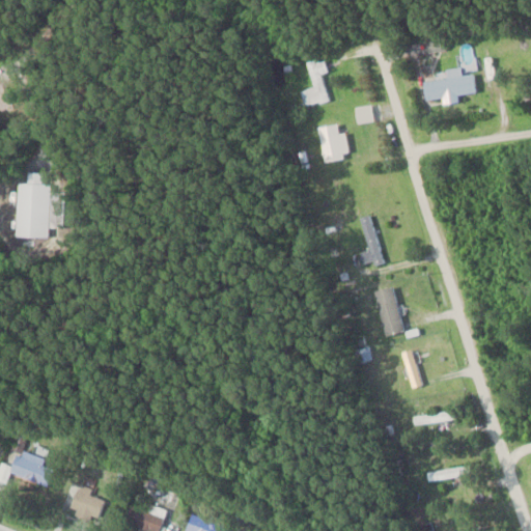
[(306,61),(312,86),(301,88),(305,107),(329,102),(322,74),(328,73),(324,57),(306,61)]
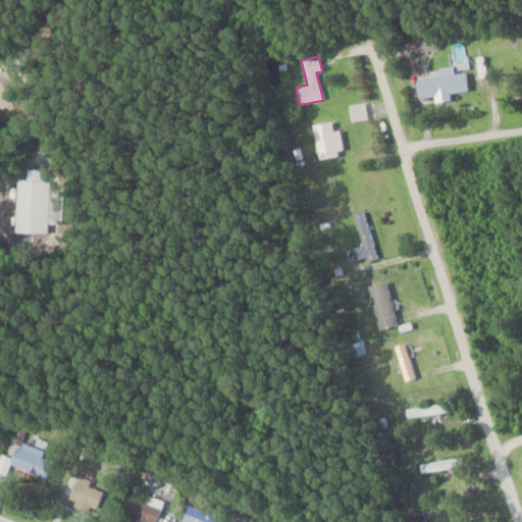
[(468,91),(465,71),(453,73),(452,66),(437,68),(438,75),(416,80),(419,99),(468,91)]
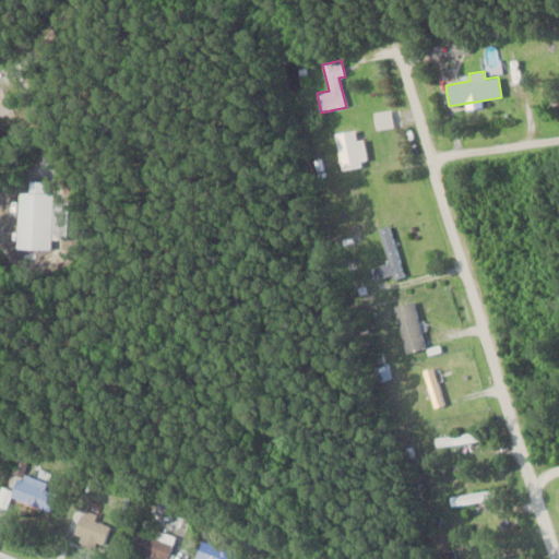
[(52,191),(45,191),(46,181),(28,180),(28,192),(18,191),(15,249),(50,250),(52,191)]
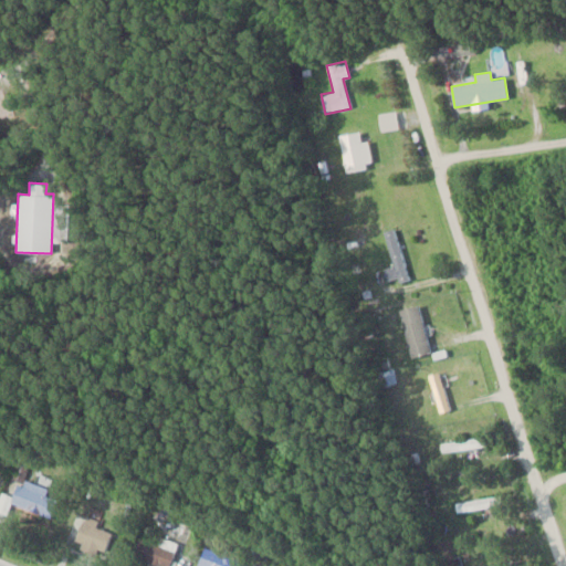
[(410,279),(394,229),(380,234),(396,282),(410,279)]
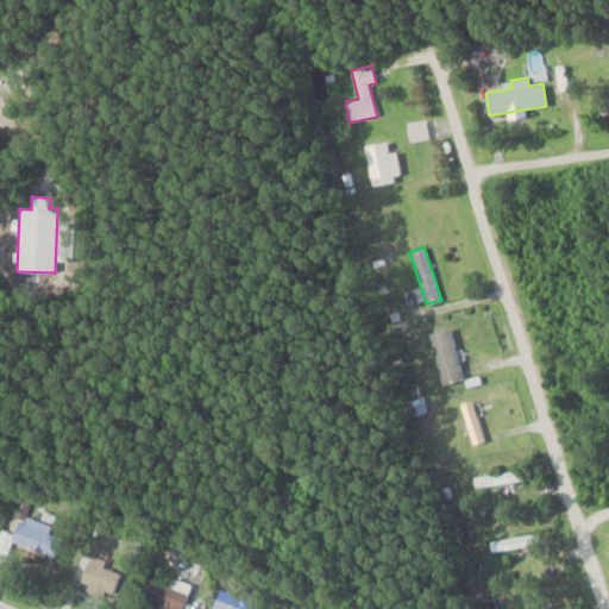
[(466,376),(453,328),(439,332),(451,381),(466,376)]
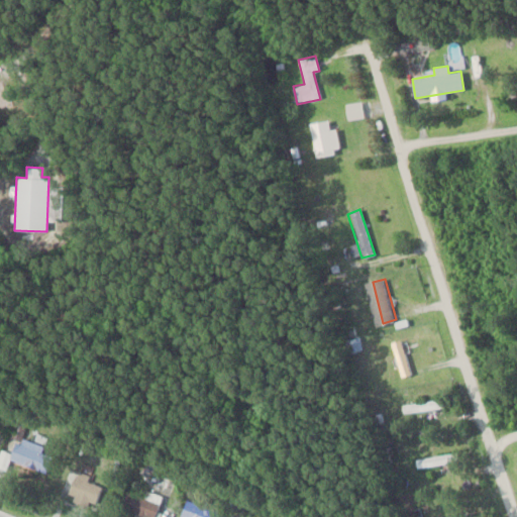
[(391,342),(400,378),(412,375),(403,339),(391,342)]
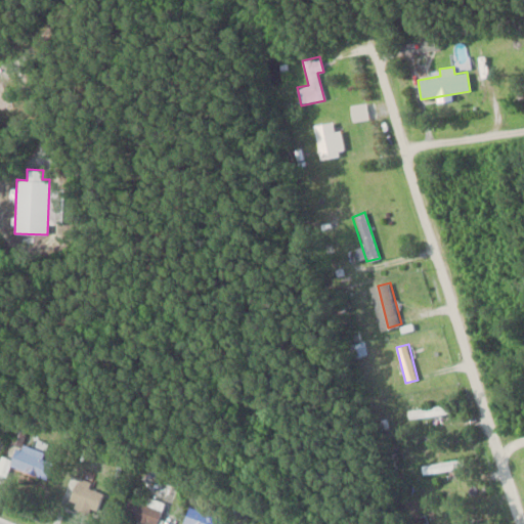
[(408,418),(450,415),(449,405),(407,408),(408,418)]
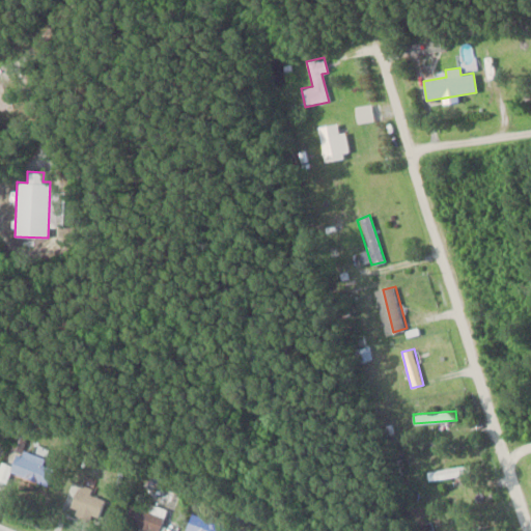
[(9,468),(2,465),(0,468),(0,480),(3,481),(7,471),(43,485),(53,463),(18,448),(9,468)]
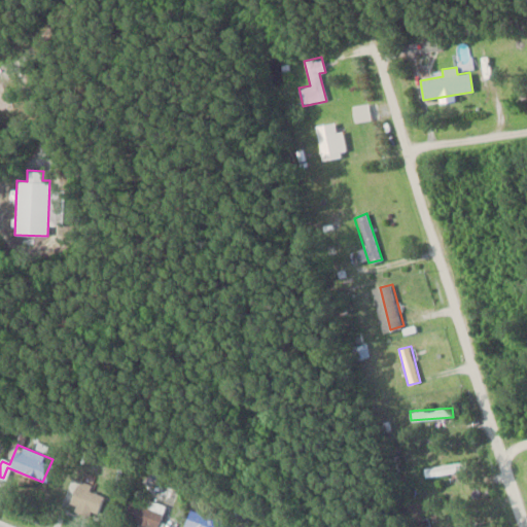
[(424,477),(466,471),(465,462),(423,467),(424,477)]
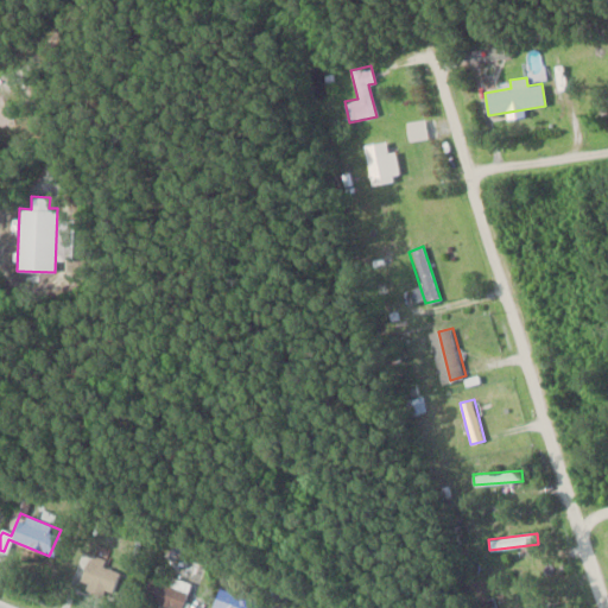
[(107,562),(89,553),(77,582),(109,597),(120,574),(105,567),(107,562)]
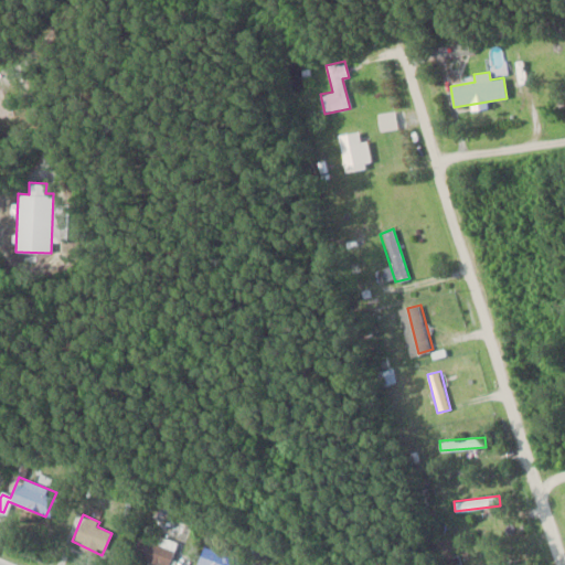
[(152,564),(168,564),(176,543),(159,537),(157,545),(136,537),(129,556),(152,564)]
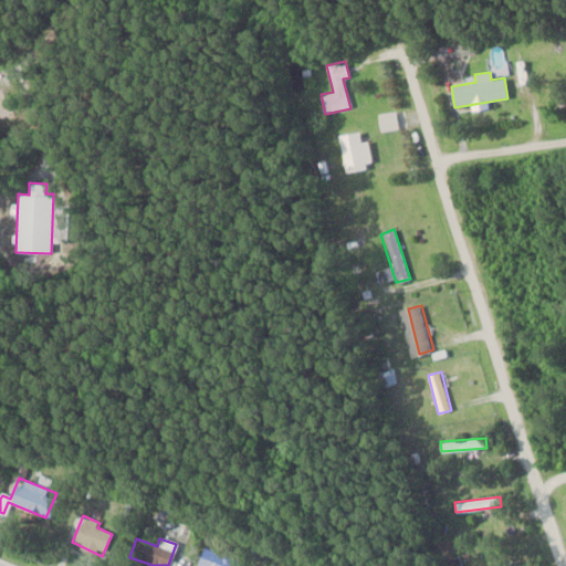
[(194,565),(195,565),(244,565),(245,564),(203,545),(194,565)]
